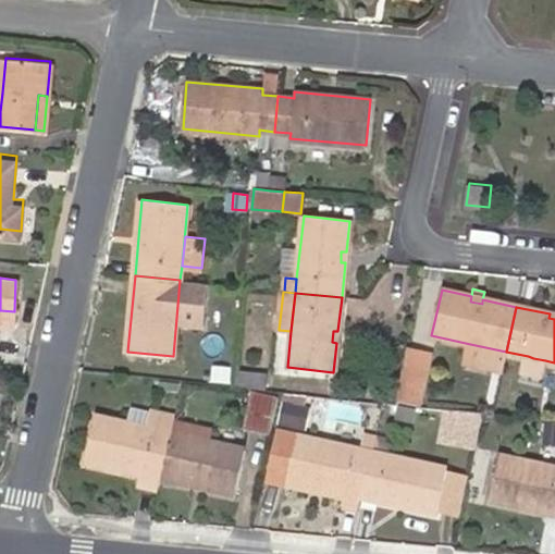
[(506,352),(470,344),(467,362),(502,370),(506,352)]
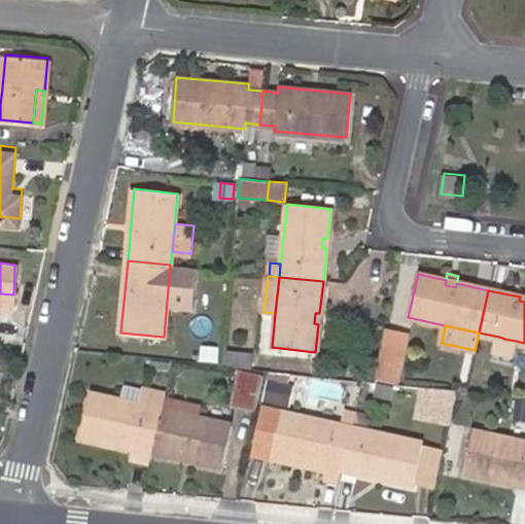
[(385,329),(375,377),(395,382),(406,335),(385,329)]
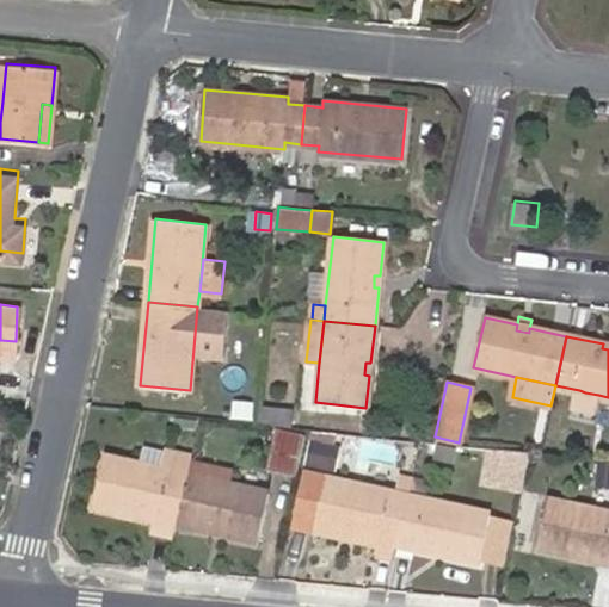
[(585,392),(579,390),(576,406),(595,410),(598,395),(585,392)]
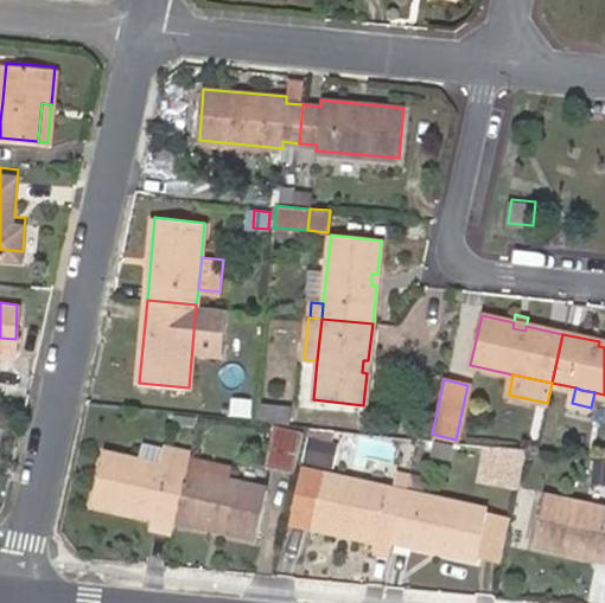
[(258,404),(256,419),(287,423),(288,406),(258,404)]
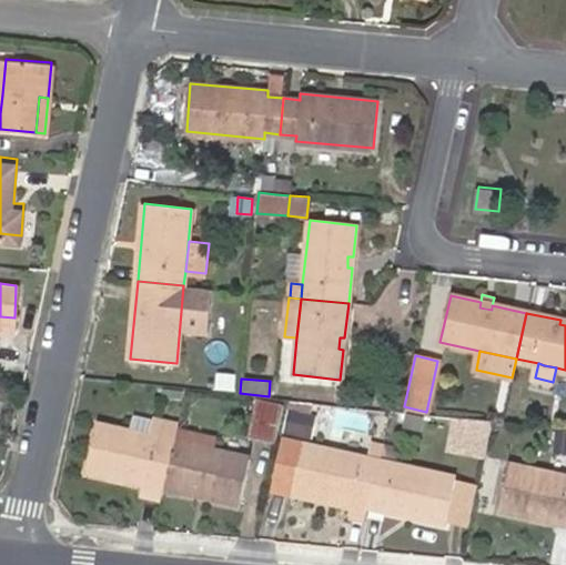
[(260,400),(254,425),(252,433),(274,437),(276,431),(282,405),(260,400)]
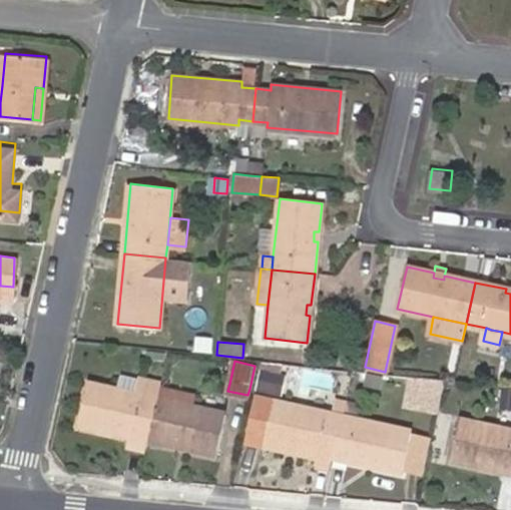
[(285,376),(265,372),(261,390),(281,394),(285,376)]
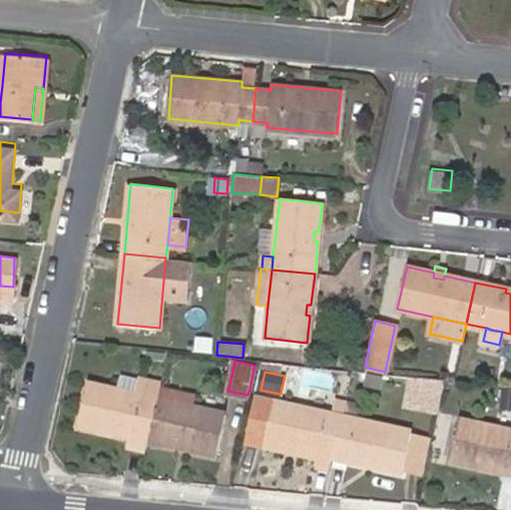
[(160,385),(161,380),(141,376),(138,391),(89,380),(79,422),(131,433),(132,434),(129,444),(145,449),(148,437),(158,395),(160,385)]
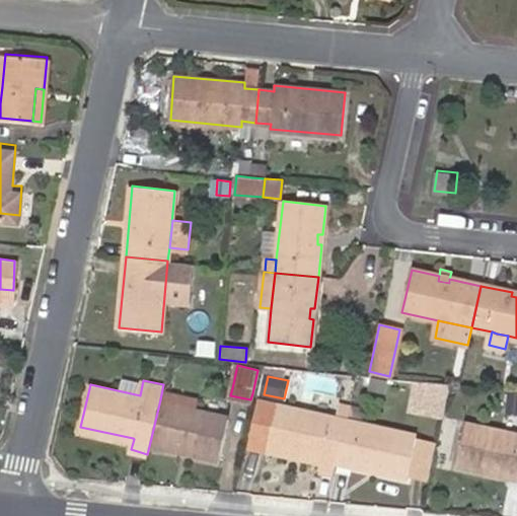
[(427,381),(416,380),(410,409),(422,412),(427,381)]
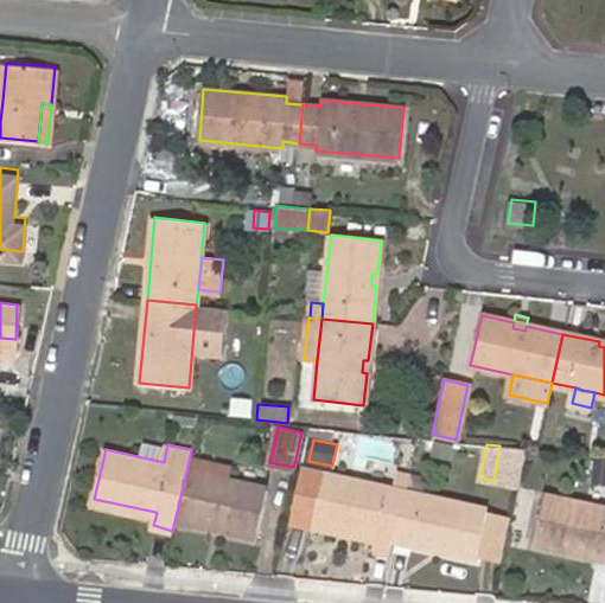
[(520,487),(527,449),(500,446),(494,481),(520,487)]
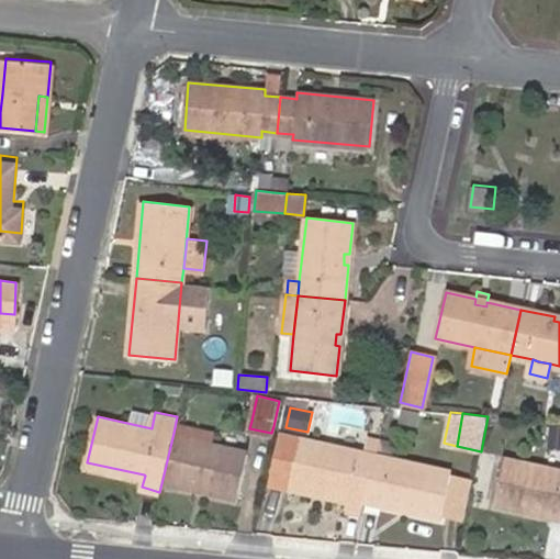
[(176,422),(174,433),(212,442),(214,432),(176,422)]
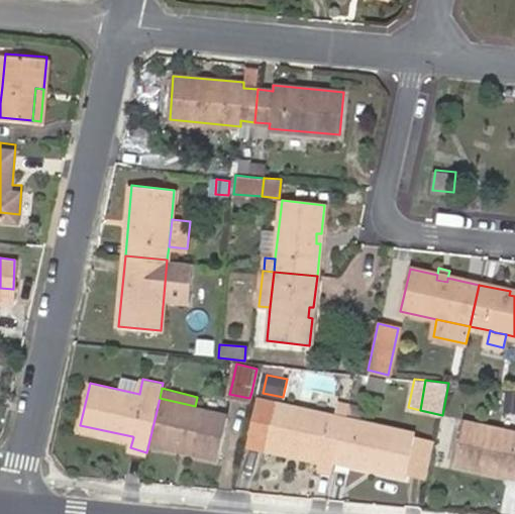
[(160,398),(149,440),(218,455),(227,413),(195,406),(160,398)]
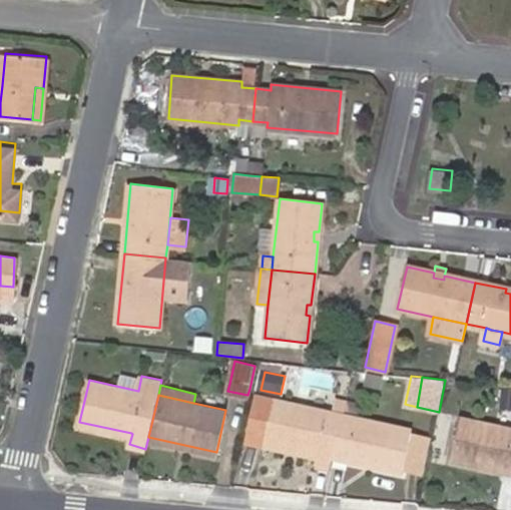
[(249,435),(265,439),(274,402),(258,399),(249,435)]
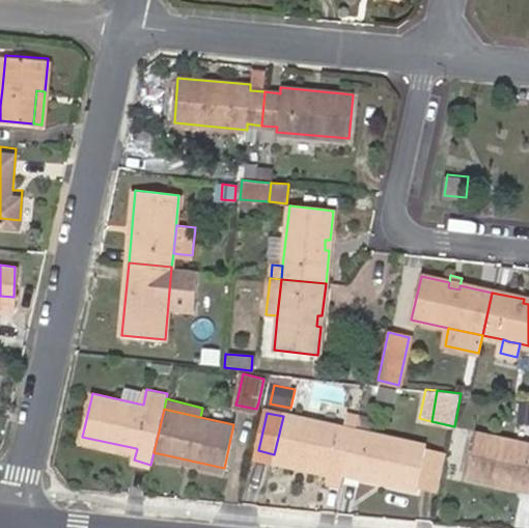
[(344,413),(341,429),(354,433),(357,420),(358,415),(344,413)]
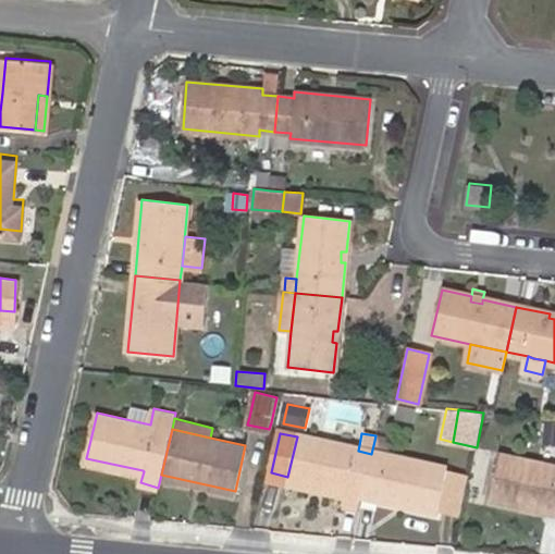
[(344,490),(362,493),(371,454),(297,436),(287,477),(344,490)]
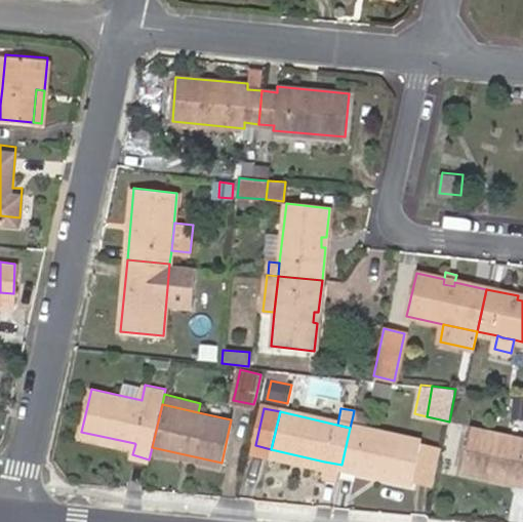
[(365,418),(353,415),(350,428),(362,431),(365,418)]
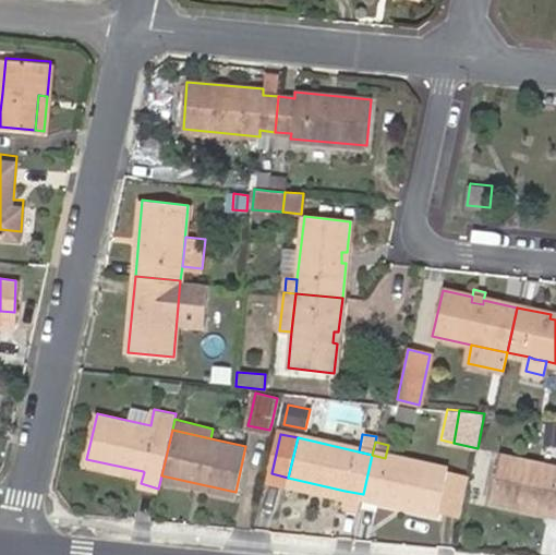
[(491,497),(555,513),(555,465),(502,453),(491,497)]
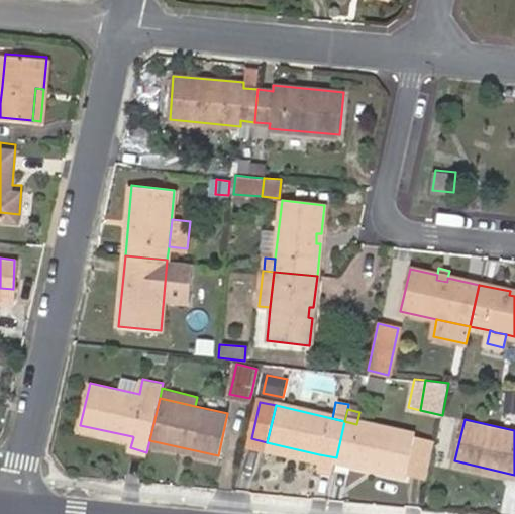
[(344,421),(336,457),(405,473),(406,469),(409,458),(412,443),(413,436),(356,424),(344,421)]
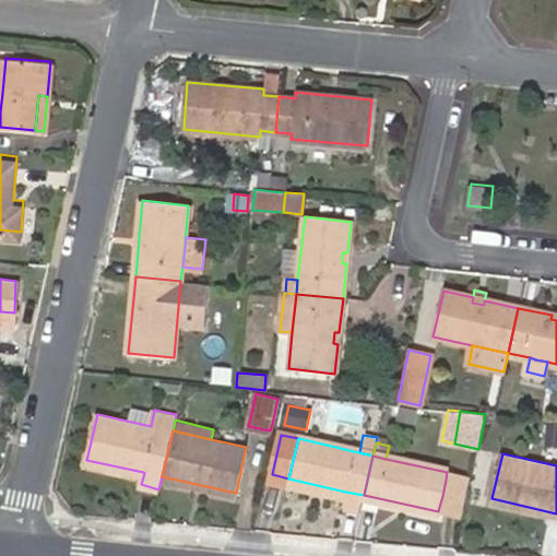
[(446,480),(442,496),(439,507),(459,510),(464,484),(446,480)]
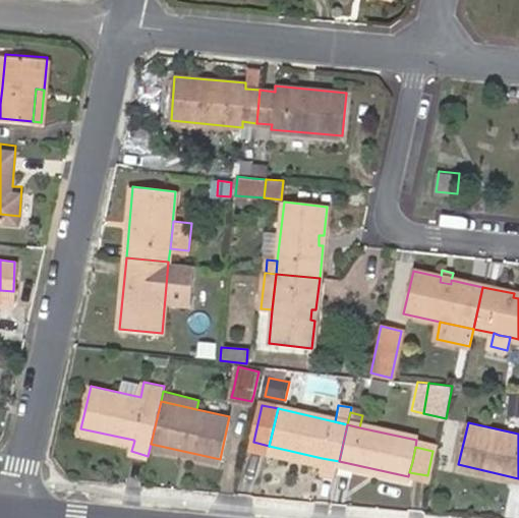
[(319,470),(336,474),(339,461),(322,458),(319,470)]
